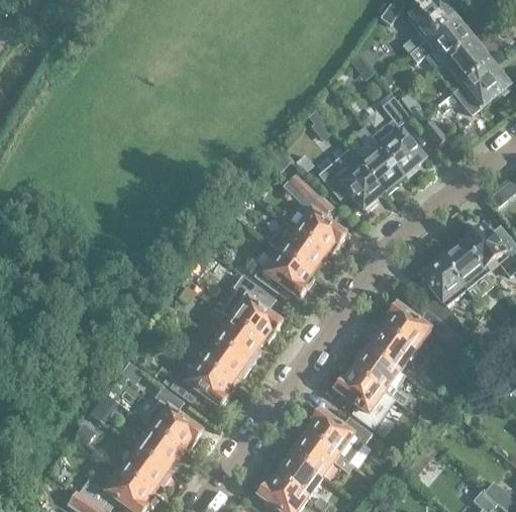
[(388,23),(403,3),(399,0),(391,0),(378,16),(388,23)]
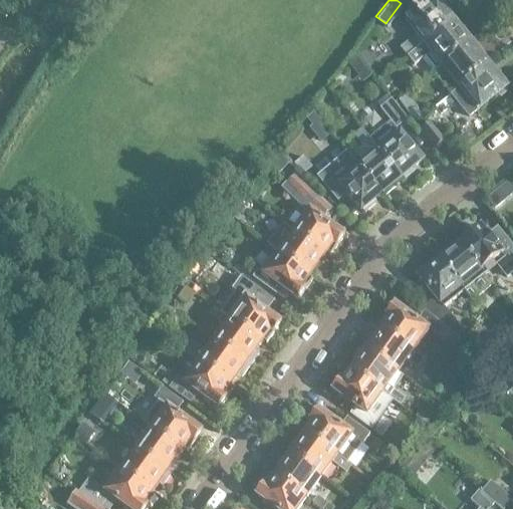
[(404,18),(422,40),(450,17),(436,0),(425,0),(404,18)]
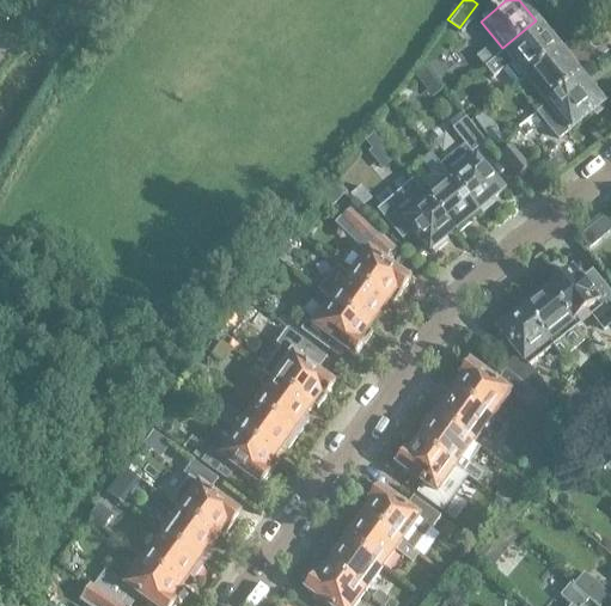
[(536,20),(502,48),(484,62),(494,73),(505,63),(518,79),(524,74),(561,43),(548,26),(544,30),(536,20)]
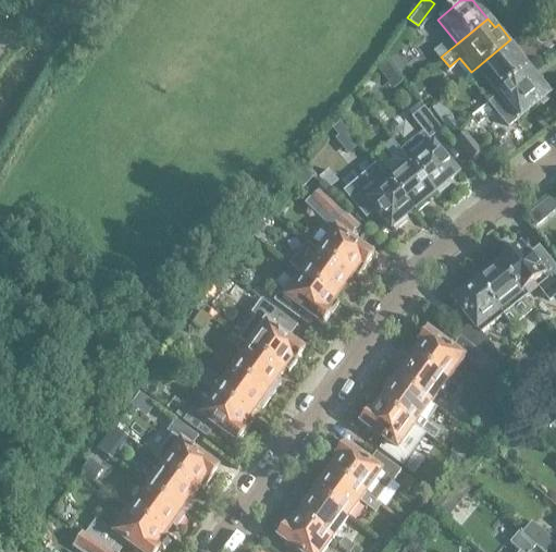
[(510,39),(477,68),(496,92),(527,66),(520,59),(523,56),(510,39)]
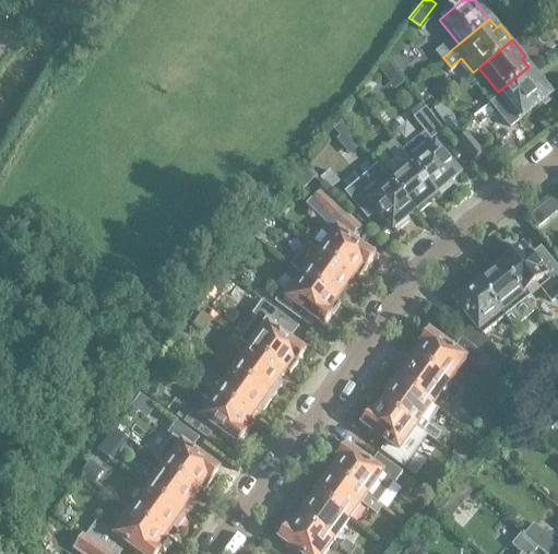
[(381,63),(396,82),(412,71),(396,51),(381,63)]
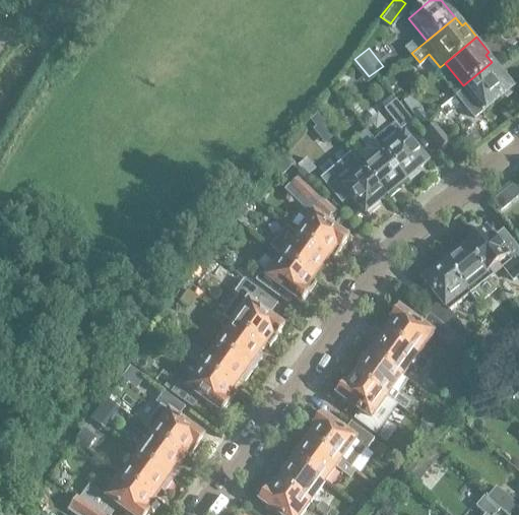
[(492,62),(463,85),(481,108),(503,90),(506,94),(512,89),(509,85),(510,84),(492,62)]
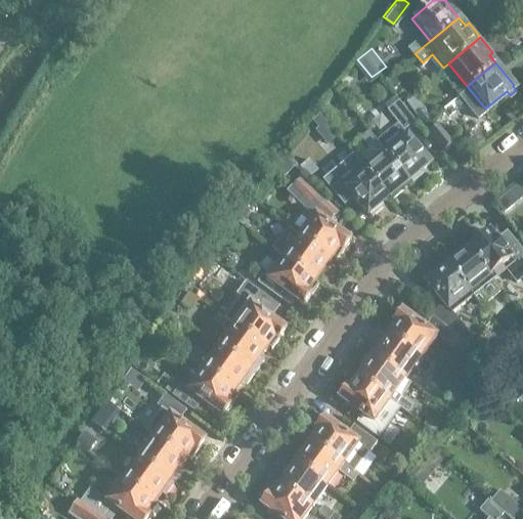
[(397,120),(376,138),(383,148),(408,178),(430,160),(401,127),(412,117),(397,98),(387,106),(397,120)]
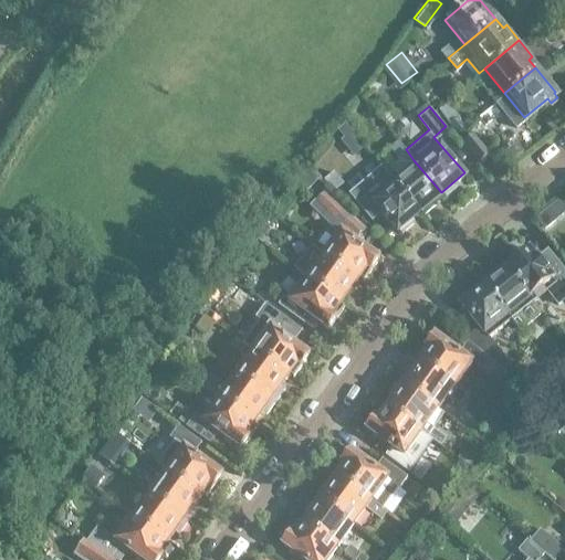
[(473,129),(461,138),(479,159),(490,150),(473,129)]
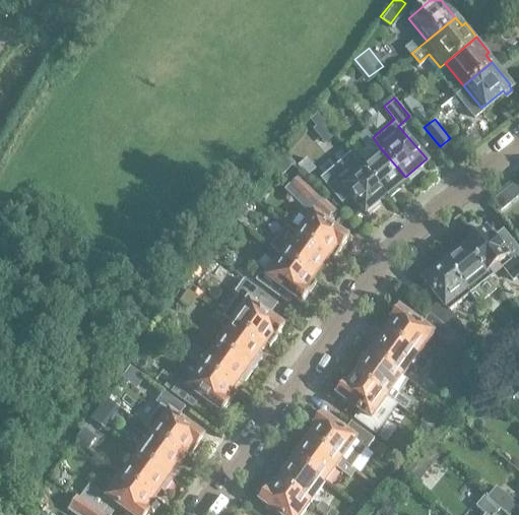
[(372,134),(365,126),(357,133),(364,141),(372,134)]
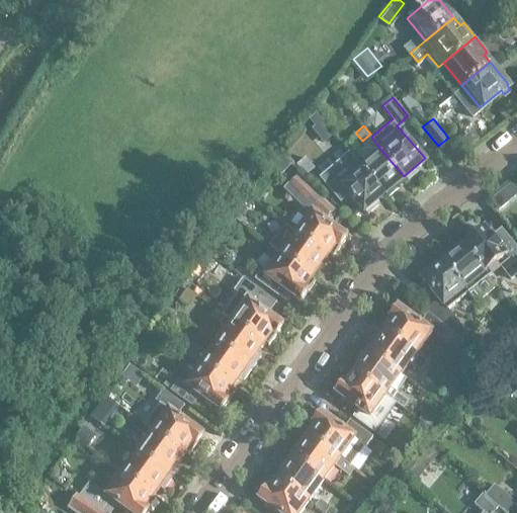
[(378,147),(359,163),(383,192),(404,176),(378,147)]
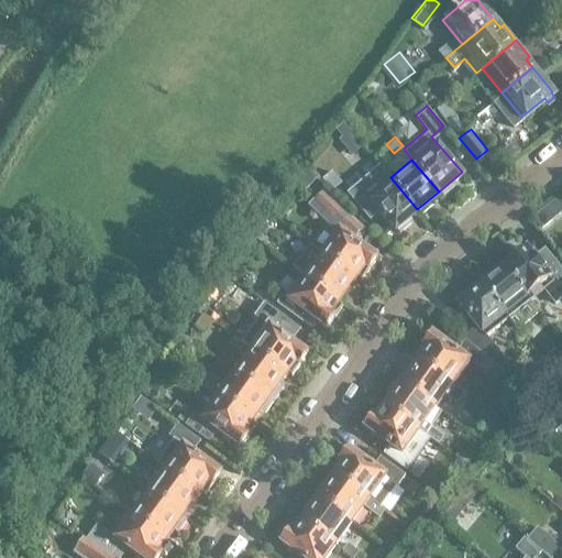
[(374,175),(361,186),(368,196),(367,196),(395,229),(417,209),(390,177),(382,185),(374,175)]
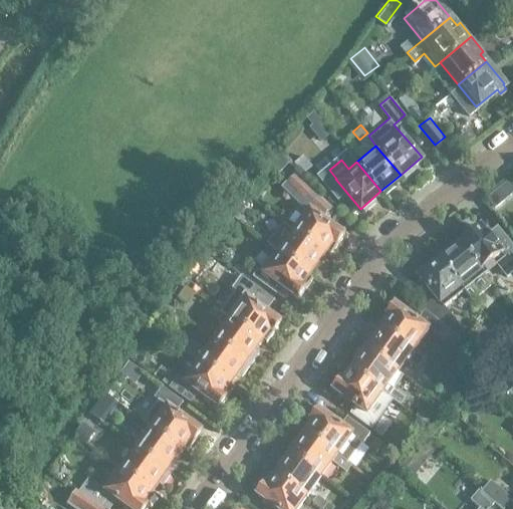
[(306,210),(293,229),(324,251),(325,250),(328,252),(343,232),(320,216),(330,206),(294,172),(281,186),(306,210)]
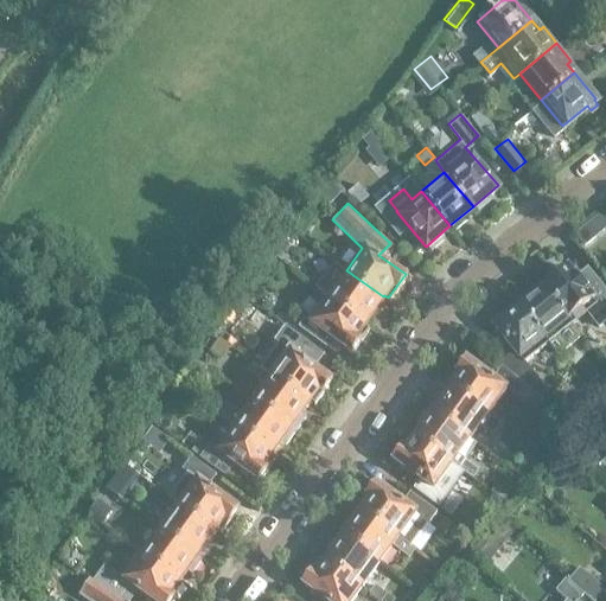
[(584,240),(605,221),(605,210),(603,206),(575,228),(584,240)]
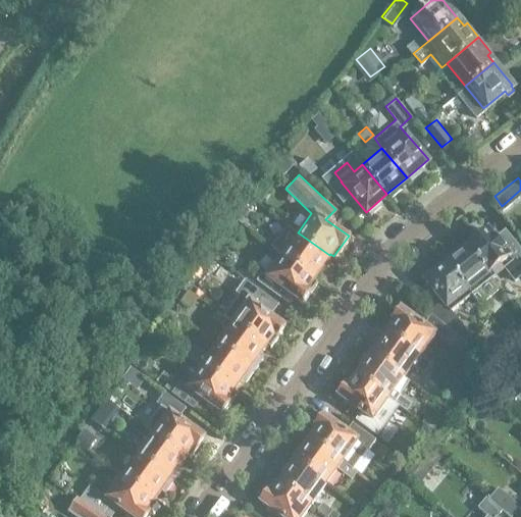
[(344,195),(335,186),(328,192),(335,201),(344,195)]
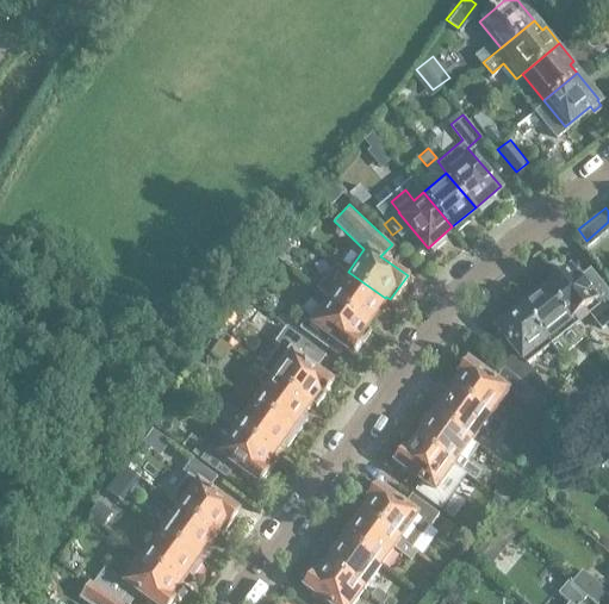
[(300,261),(289,253),(284,261),(294,268),(300,261)]
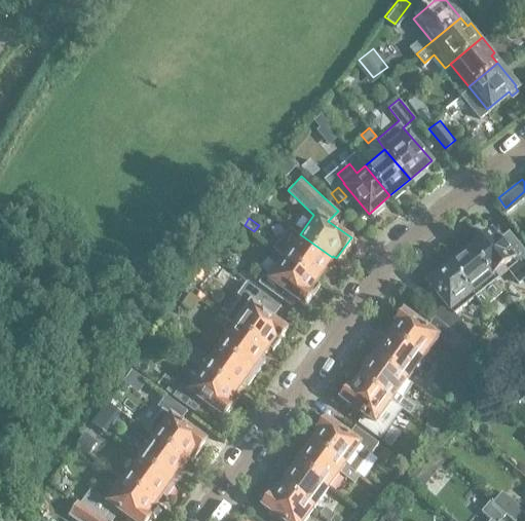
[(524,236),(524,220),(524,219),(514,227),(523,238),(524,236)]
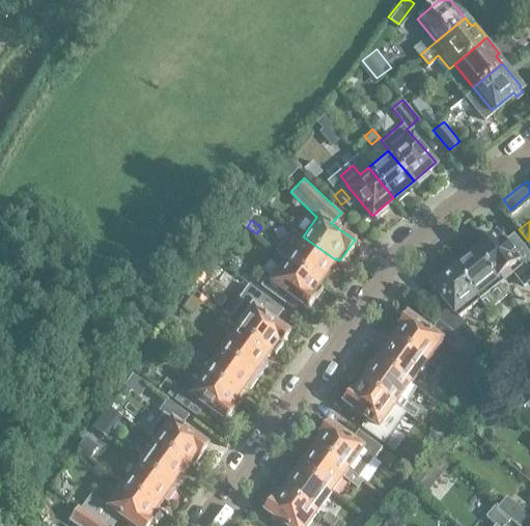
[(474,249),(496,276),(509,266),(523,282),(529,277),(529,250),(519,237),(506,243),(503,238),(502,239),(496,231),(474,249)]
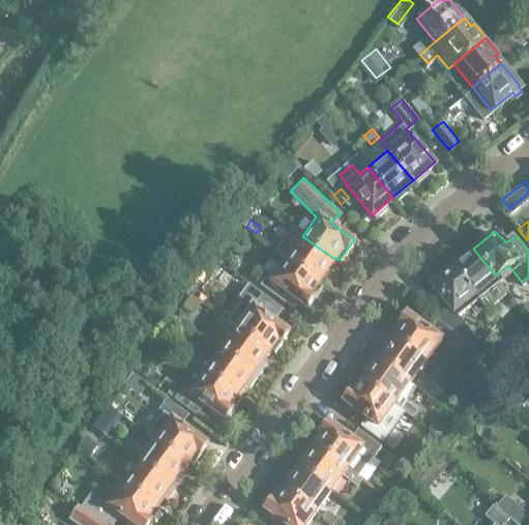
[(302,236),(286,257),(319,281),(334,259),(302,236)]
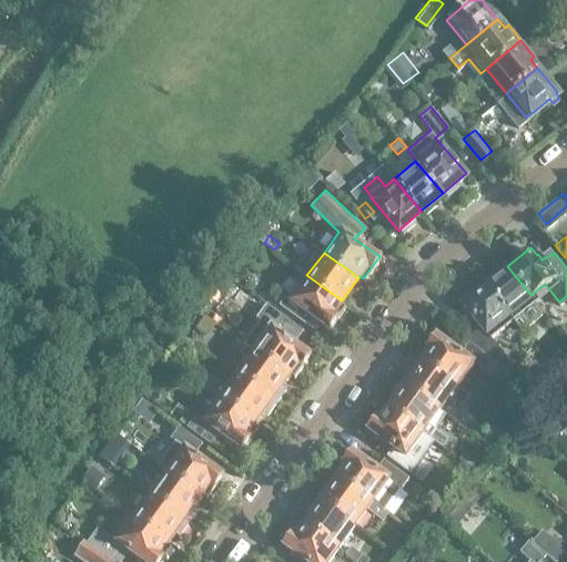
[(507,266),(484,284),(508,313),(522,303),(525,307),(534,299),(530,295),(507,266)]
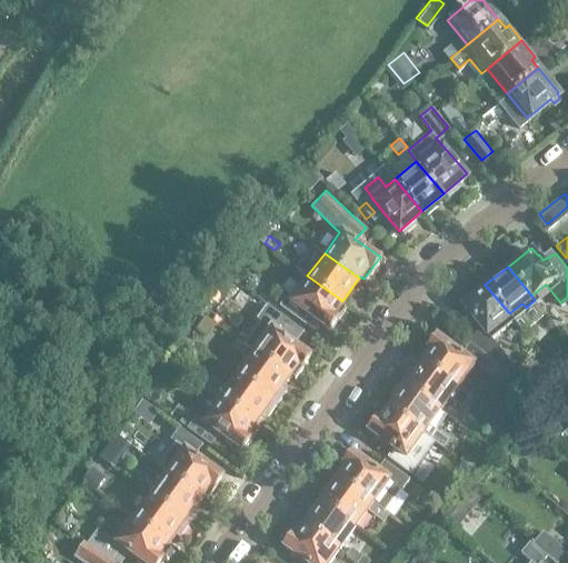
[(252,275),(241,268),(236,275),(247,283),(252,275)]
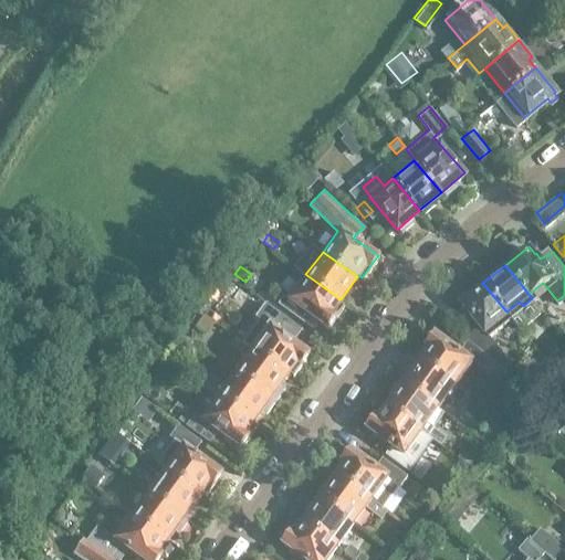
[(305,274),(290,297),(282,293),(275,302),(305,323),(311,314),(326,326),(343,303),(339,300),(341,299),(305,274)]
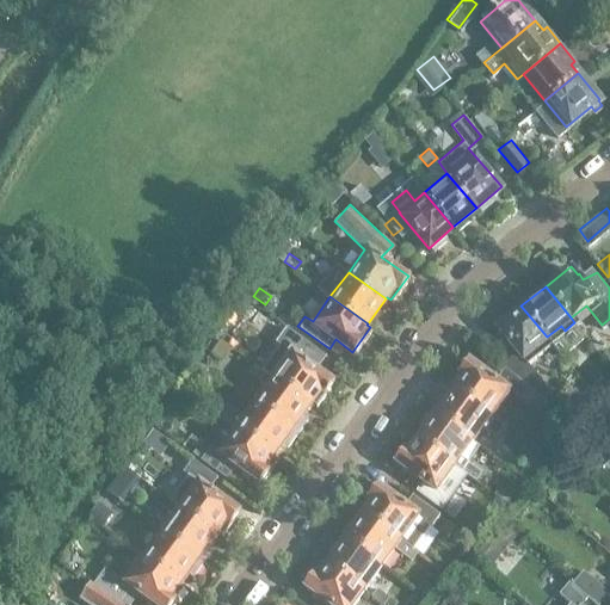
[(521,306),(497,325),(515,349),(499,360),(523,381),(543,396),(550,390),(524,356),(537,345),(541,350),(550,341),(547,337),(521,306)]
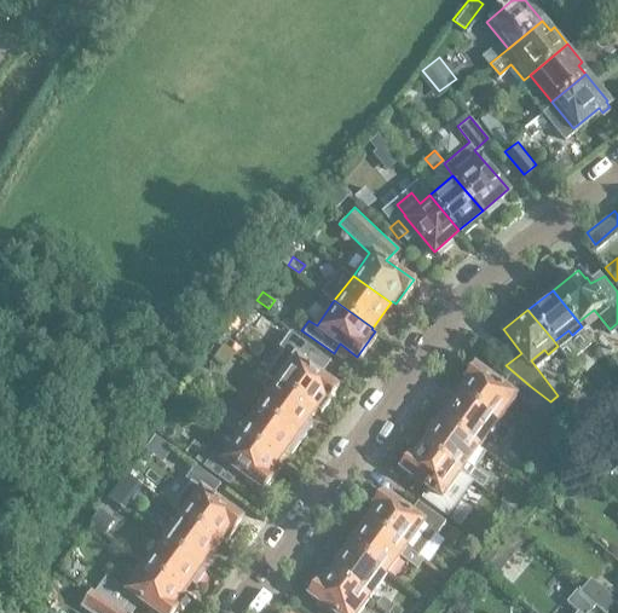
[(302,339),(289,328),(281,340),(294,351),(302,339)]
